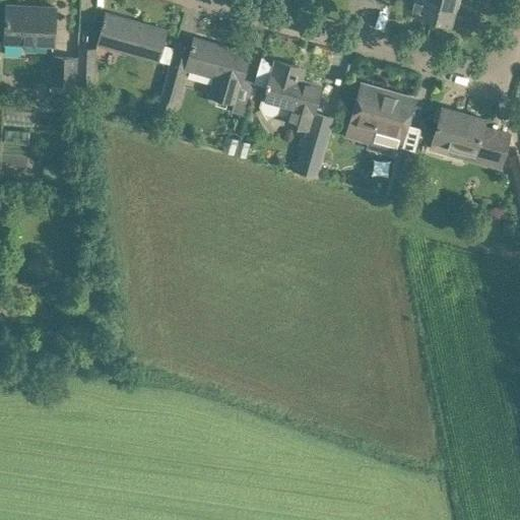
[(404,0),(402,10),(450,23),(456,0),(404,0)]
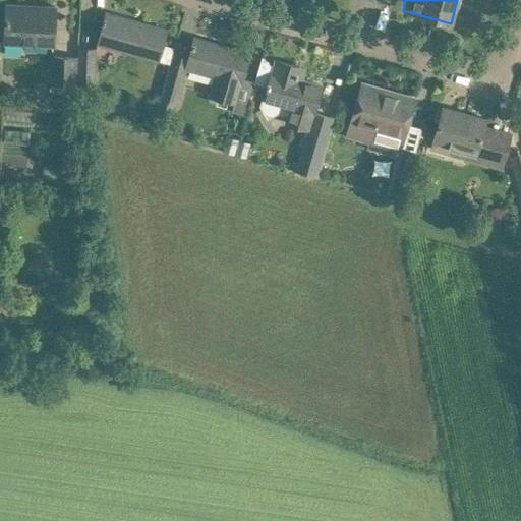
[(6,9),(5,30),(5,42),(53,45),(55,8),(42,7),(42,11),(6,9)]
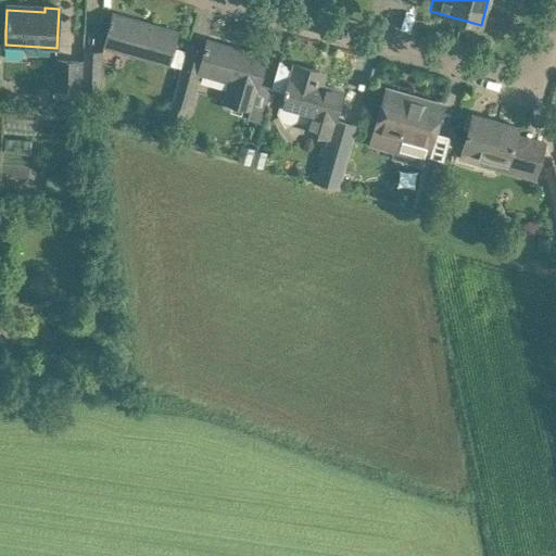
[(110,21),(109,24),(103,47),(168,65),(178,33),(113,14),(112,21),(110,21)]
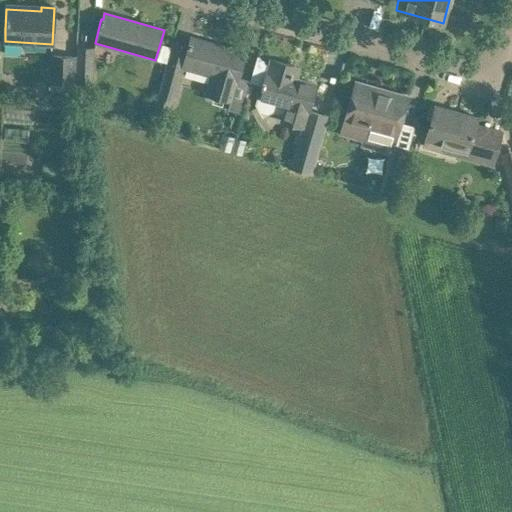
[(197,72),(219,78),(212,102),(223,105),(224,101),(230,102),(235,83),(237,83),(245,52),(191,37),(182,68),(183,68),(182,69),(187,70),(185,75),(195,77),(197,72)]
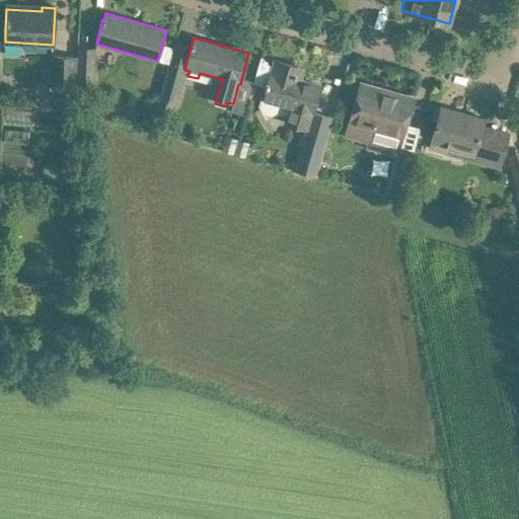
[(94,49),(77,49),(77,57),(76,84),(80,84),(80,91),(92,91),(93,85),(94,49)]
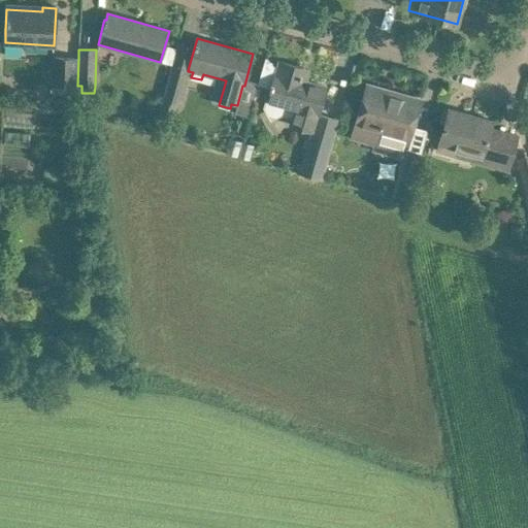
[(77,86),(78,58),(52,57),(51,85),(53,85),(52,96),(73,97),(73,86),(77,86)]
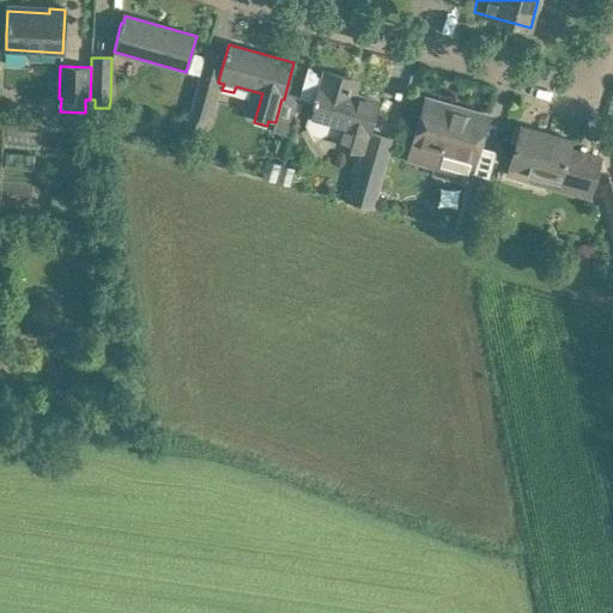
[(308,67),(302,90),(299,98),(315,102),(311,117),(347,127),(341,147),(363,155),(369,134),(377,102),(347,93),(352,79),(325,72),(321,80),(310,68),(310,67),(308,67)]
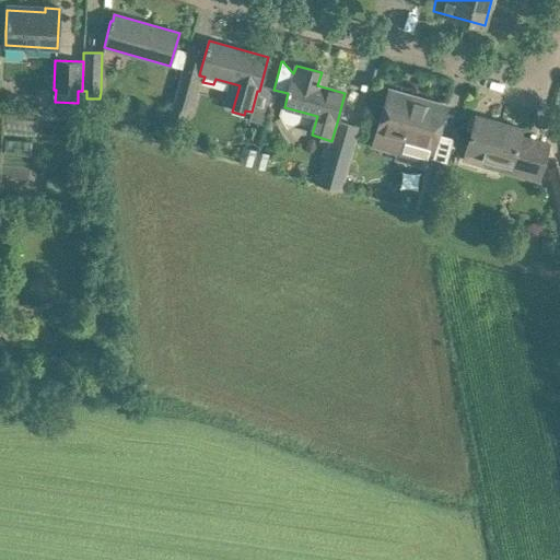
[(446,163),(431,159),(445,107),(443,106),(442,111),(413,103),(415,98),(389,91),(373,147),(397,153),(396,160),(428,168),(415,212),(431,217),(446,163)]
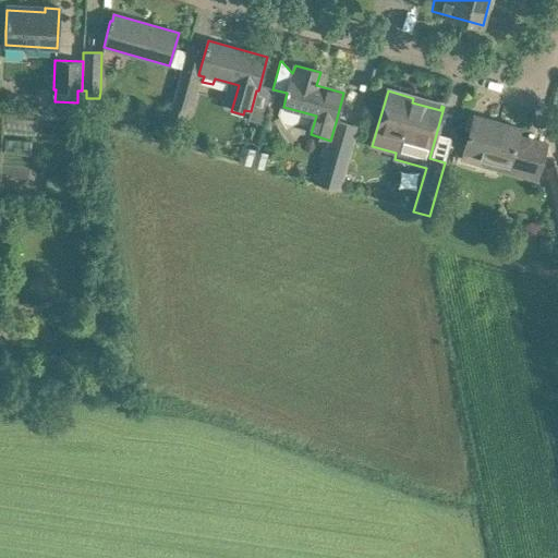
[(474,116),(468,136),(463,153),(460,152),(457,164),(478,170),(482,157),(509,165),(507,171),(536,180),(546,144),(528,138),(526,141),(518,138),(520,128),(474,116)]
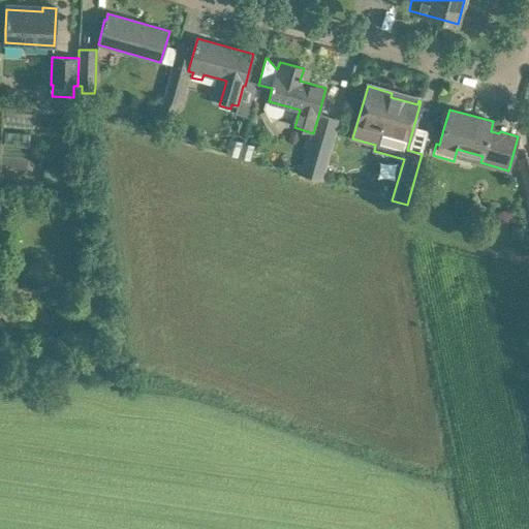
[(318,116),(313,133),(301,175),(322,181),(339,121),(318,116)]
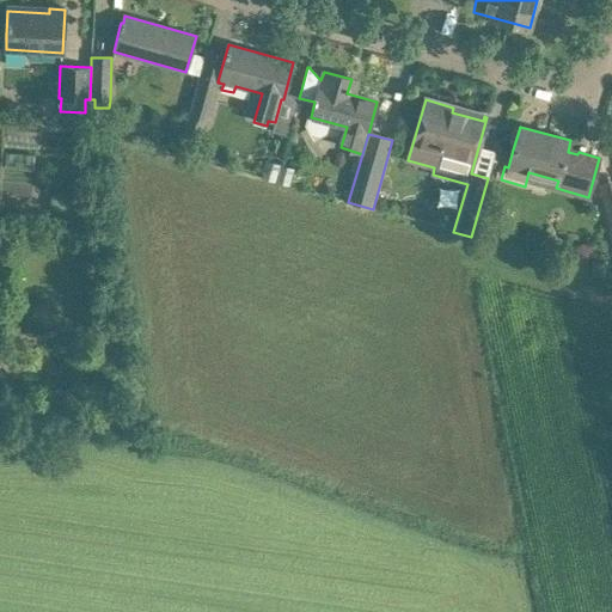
[(573,250),(571,257),(589,262),(592,255),(588,248),(580,245),(573,250)]
